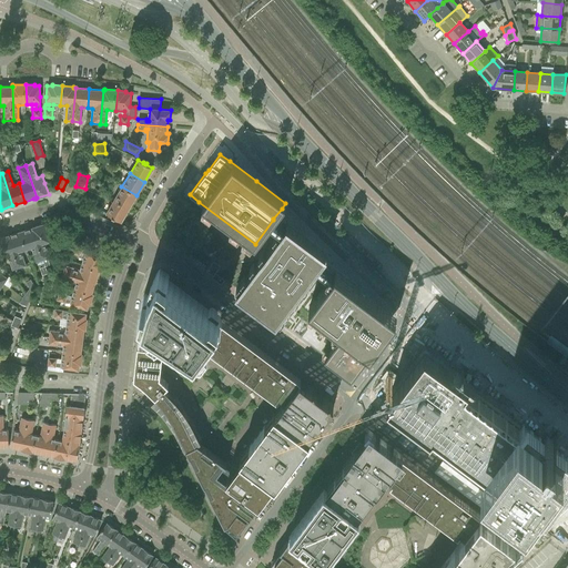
[(69,181),(64,191),(70,193),(74,184),(69,181)]
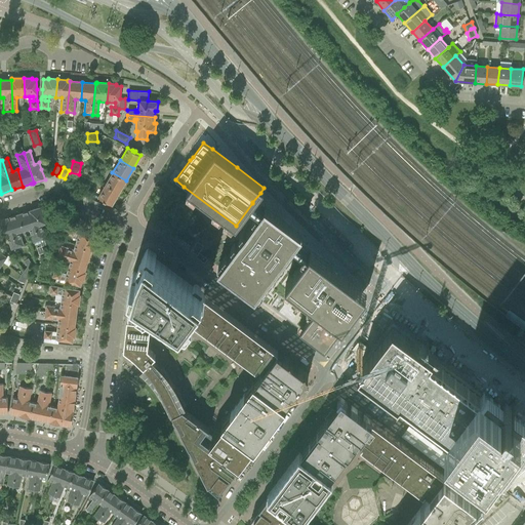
[(112,172),(105,185),(119,193),(126,180),(112,172)]
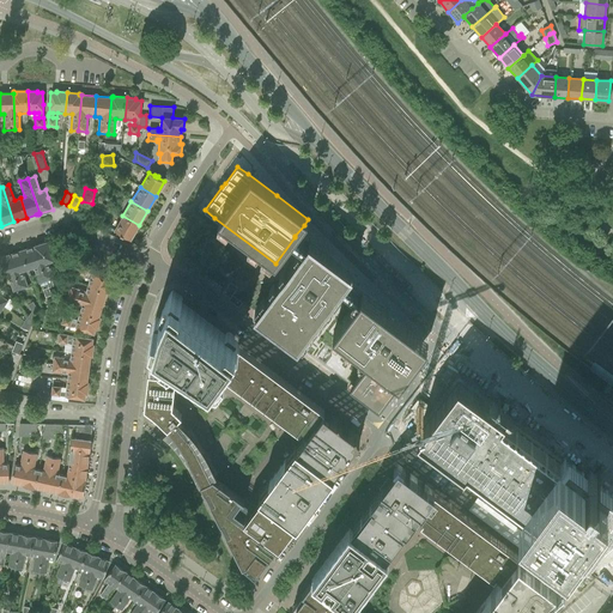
[(139,225),(122,216),(114,230),(120,234),(123,236),(123,235),(131,240),(139,225)]
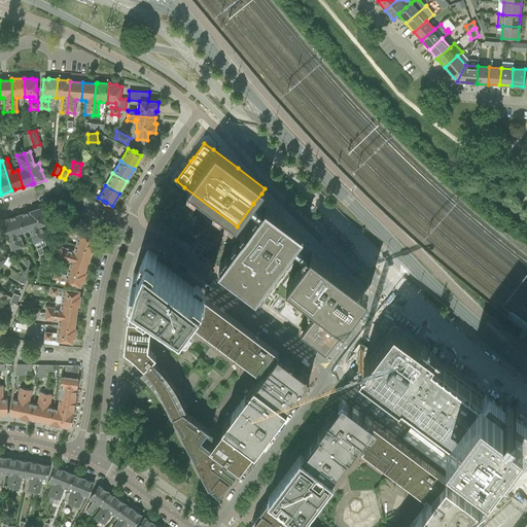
[(41,207),(30,211),(40,241),(44,240),(46,239),(45,235),(41,225),(46,223),(44,217),(41,207)]
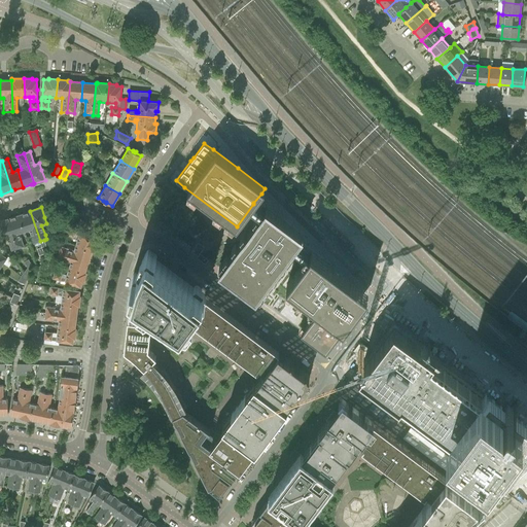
[(266,208),(219,271),(252,295),(304,334),(322,348),(325,350),(342,329),(367,294),(365,291),(346,278),(329,265),(311,251),(299,242),(303,236),(266,208)]
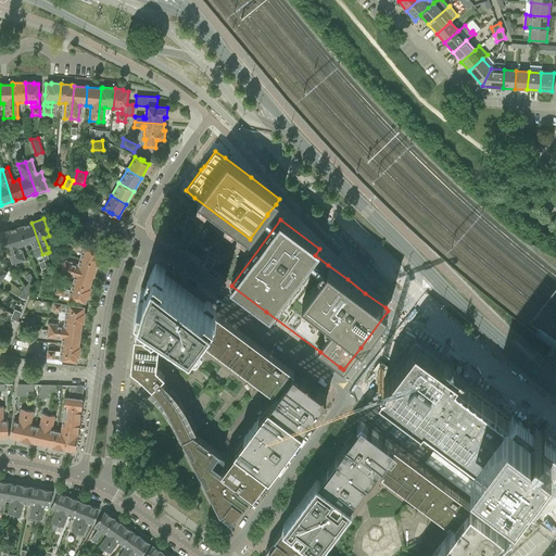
[(32,223),(20,227),(25,244),(30,242),(35,256),(42,254),(32,223)]
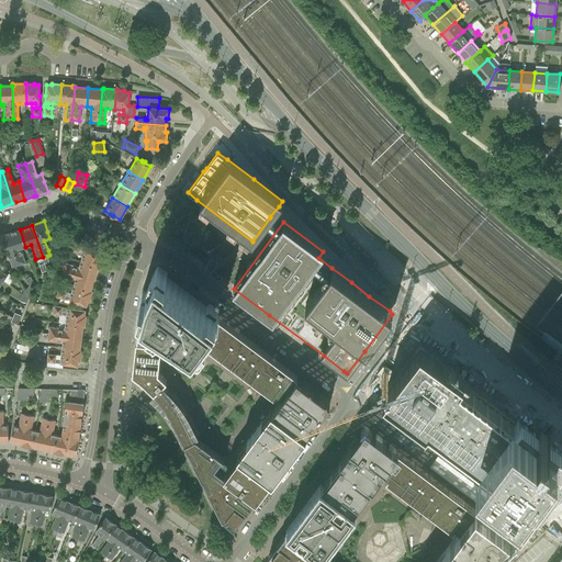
[(9,233),(8,233),(19,266),(25,262),(21,248),(25,247),(20,229),(9,233)]
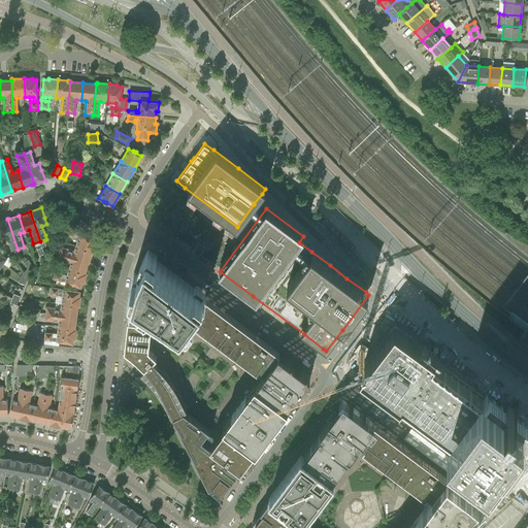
[(7,219),(0,221),(0,234),(2,239),(6,237),(11,252),(18,250),(7,219)]
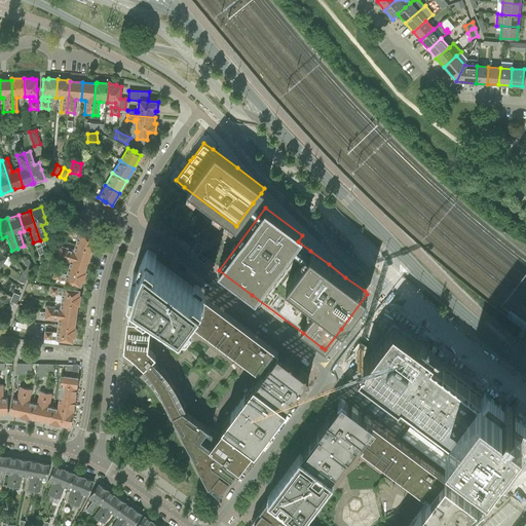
[(78,234),(75,243),(94,249),(96,241),(95,240),(96,236),(81,231),(81,232),(75,230),(75,229),(68,227),(66,234),(73,237),(74,233),(78,234)]
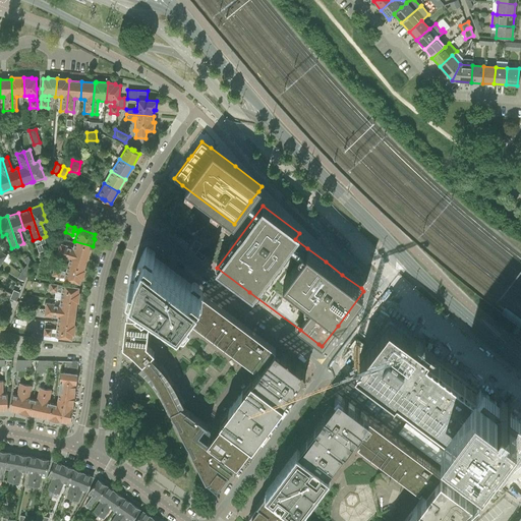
[(122,346),(122,347),(142,364),(143,366),(146,368),(149,372),(155,382),(159,390),(163,397),(169,408),(170,411),(205,481),(251,520),(473,520),(499,500),(338,380),(343,372),(365,341),(338,320),(329,332),(314,352),(306,346),(219,281),(217,269),(228,252),(237,247),(246,234),(241,230),(236,229),(232,229),(227,230),(223,232),(205,255),(195,248),(200,242),(195,239),(189,248),(185,254),(190,258),(178,275),(145,249),(135,272),(128,298),(126,306),(122,345),(122,346)]
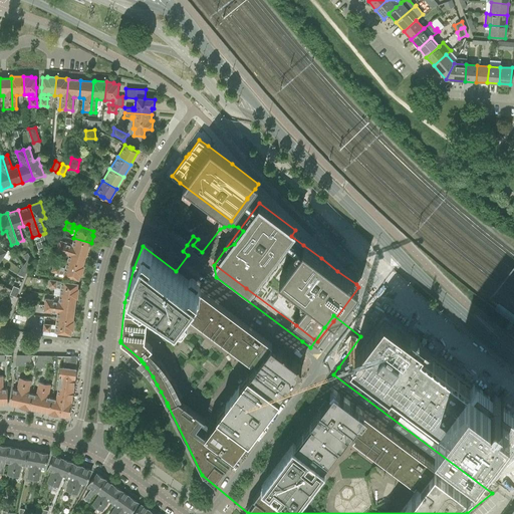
[(58,240),(56,246),(85,255),(89,244),(90,245),(91,243),(73,238),(71,244),(58,240)]
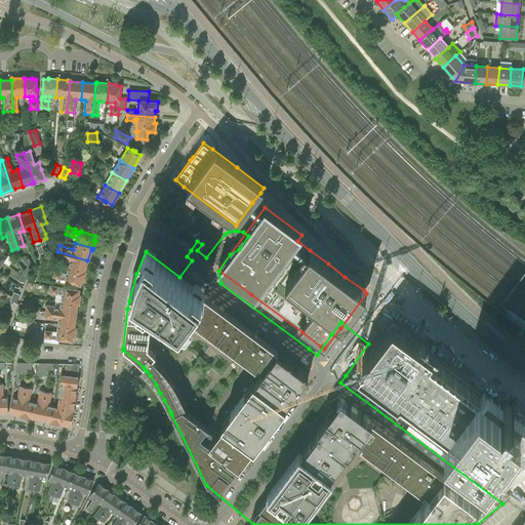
[(69,261),(68,268),(85,274),(86,272),(84,271),(87,260),(57,251),(55,257),(69,261)]
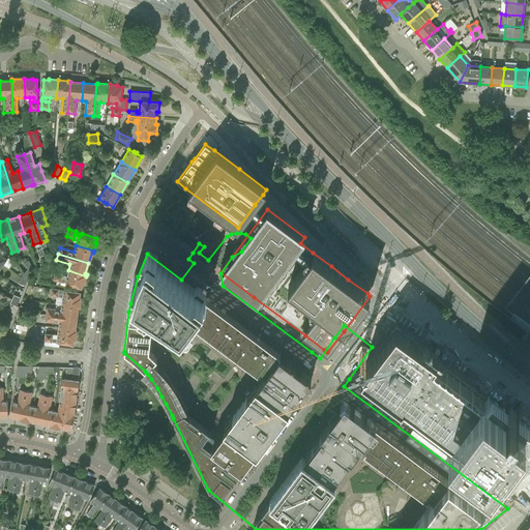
[(27,269),(21,277),(26,282),(31,274),(27,269)]
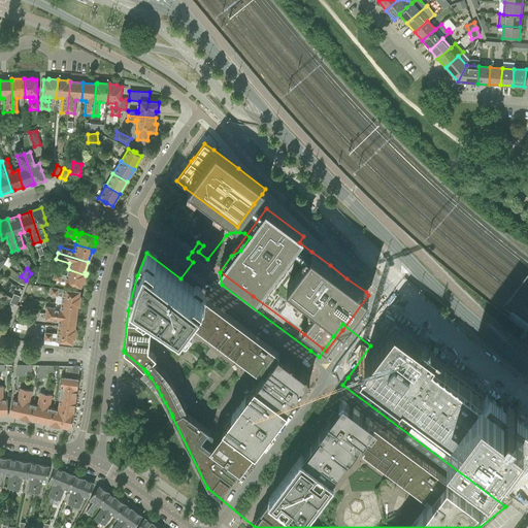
[(86,275),(68,269),(65,278),(61,277),(62,273),(55,271),(53,279),(60,282),(60,281),(80,288),(83,283),(84,283),(86,275)]
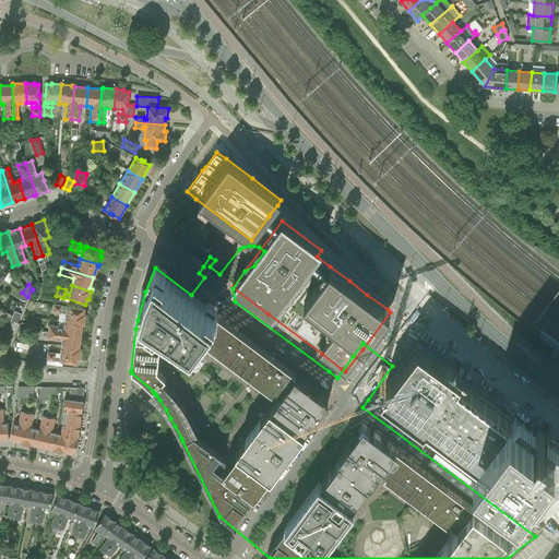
[(66,310),(64,320),(84,323),(85,313),(84,313),(84,308),(61,305),(54,304),(52,312),(60,313),(61,310),(66,310)]
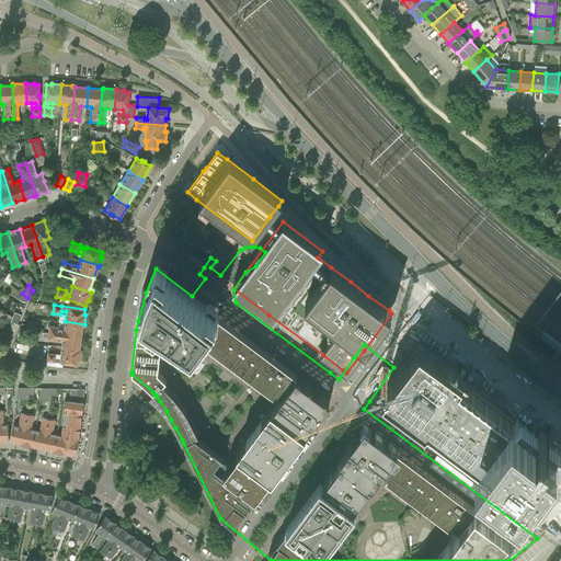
[(48,325),(47,333),(81,338),(83,325),(84,325),(84,324),(65,321),(64,328),(48,325)]
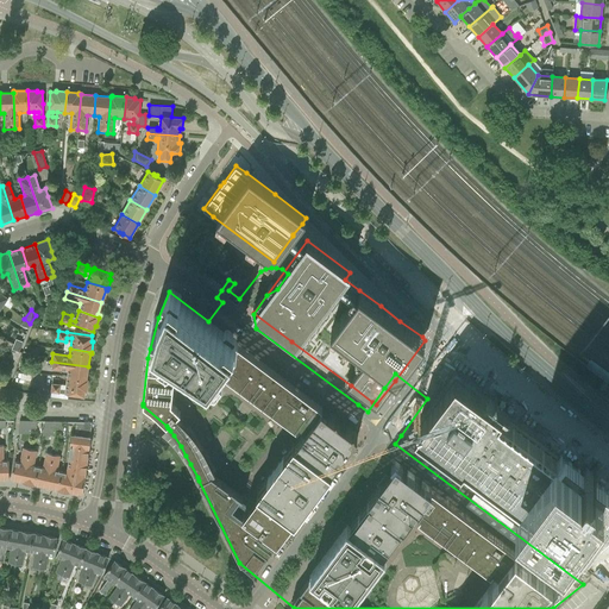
[(23,351),(19,362),(26,364),(30,353),(23,351)]
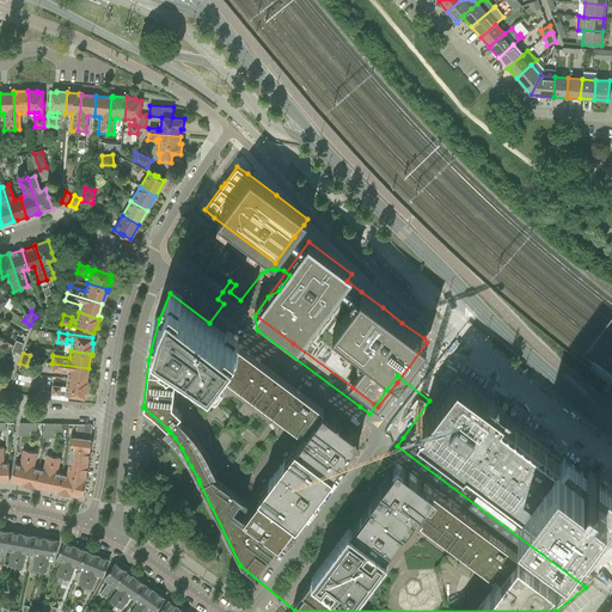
[(67,373),(66,380),(89,384),(89,381),(87,381),(89,368),(51,363),(50,372),(67,373)]
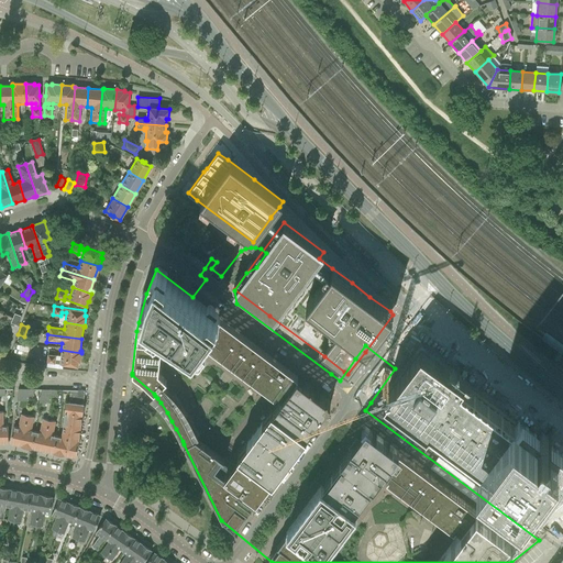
[(81,353),(61,350),(59,360),(55,359),(55,355),(47,354),(46,362),(47,362),(55,363),(63,364),(78,366),(78,361),(80,362),(81,353)]
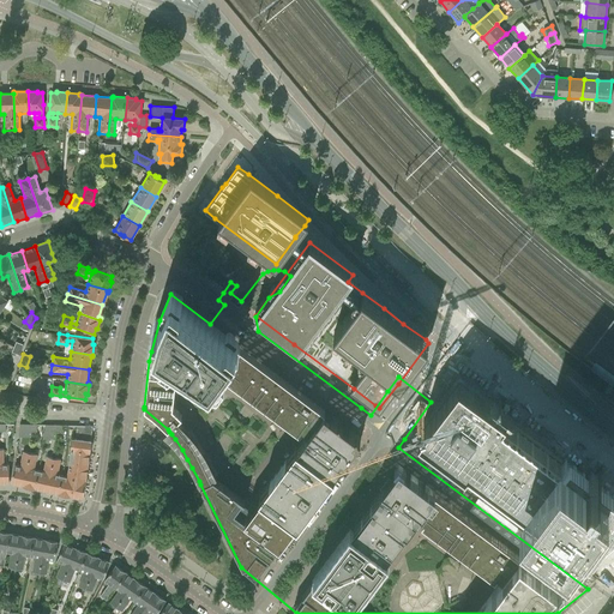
[(459,383),(420,437),(465,470),(468,468),(522,509),(521,510),(588,559),(613,535),(613,497),(560,457),(558,461),(503,420),(505,417),(459,383)]
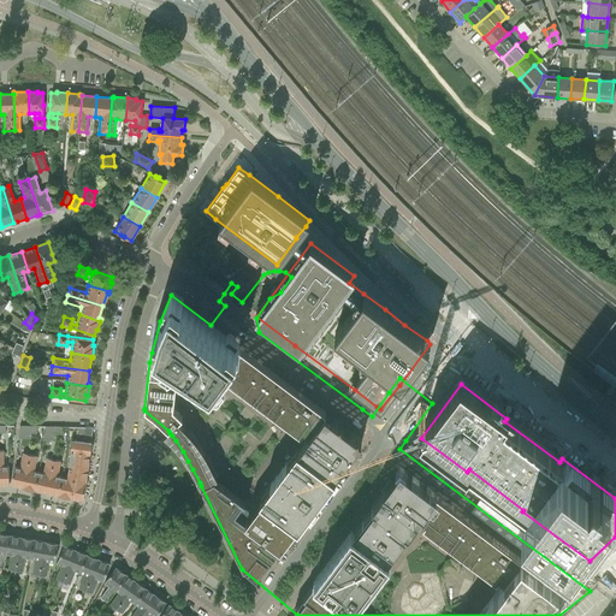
[(19,426),(18,439),(31,439),(31,433),(31,426),(19,426)]
